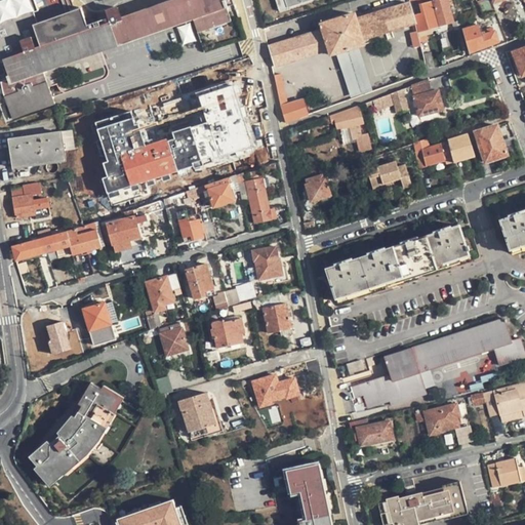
[(0,0),(0,62),(4,61),(41,47),(34,26),(39,24),(66,14),(61,0),(0,0)]
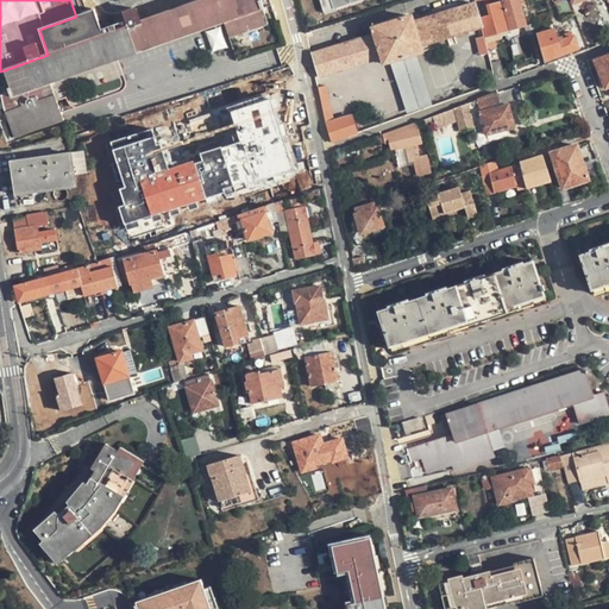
[(102,37),(96,38),(105,64),(164,43),(224,23),(228,37),(269,24),(259,0),(205,0),(140,23),(137,11),(124,14),(129,27),(102,37)]
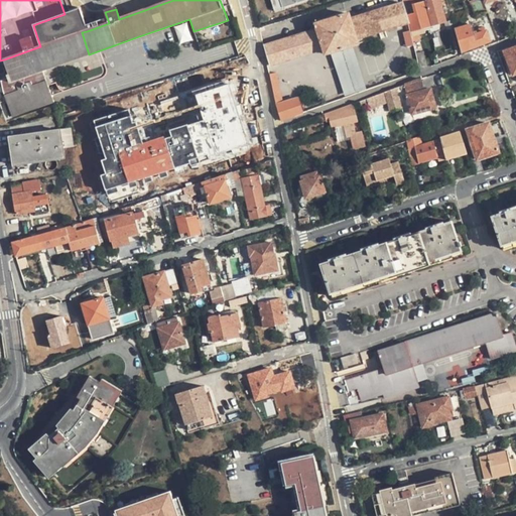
[(270,0),(274,12),(313,0),(270,0)]
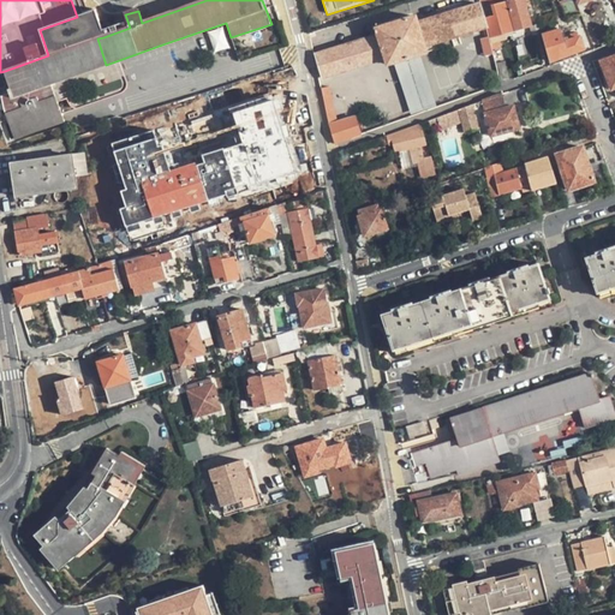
[(531,25),(524,0),(477,0),(479,4),(481,9),(507,1),(514,30),(531,25)]
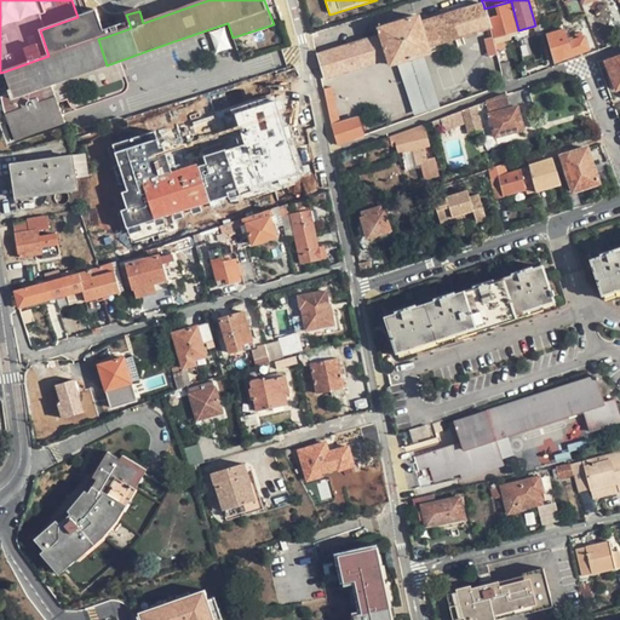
[(510,33),(518,30),(511,1),(484,9),(487,16),(493,38),(494,44),(512,39),(510,33)]
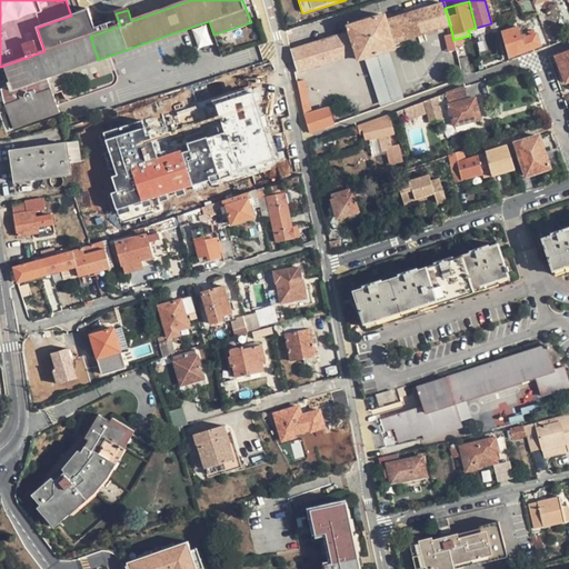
[(386,21),(385,16),(349,27),(351,31),(293,50),(299,70),(357,53),(359,59),(395,48),(392,42),(446,27),(448,35),(452,35),(447,15),(445,8),(443,3),(386,21)]
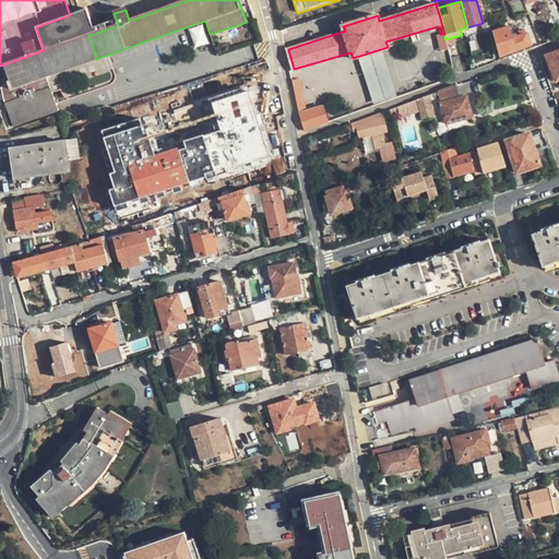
[(46,76),(96,59),(88,35),(94,34),(85,10),(70,15),(42,25),(36,27),(44,50),(4,64),(10,81),(8,82),(9,84),(0,86),(0,88),(12,128),(58,111),(46,76)]
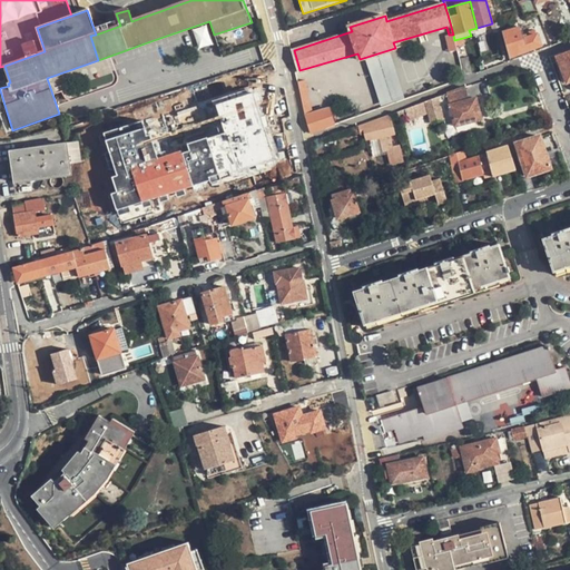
[(521,22),(517,11),(499,17),(502,29),(521,22)]
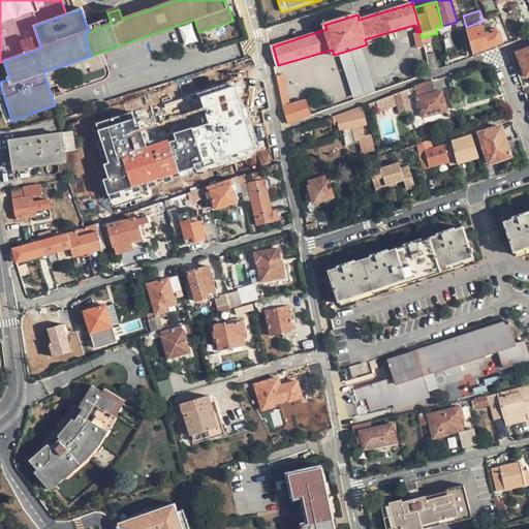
[(484,25),(467,30),(473,53),(502,42),(499,31),(487,35),(484,25)]
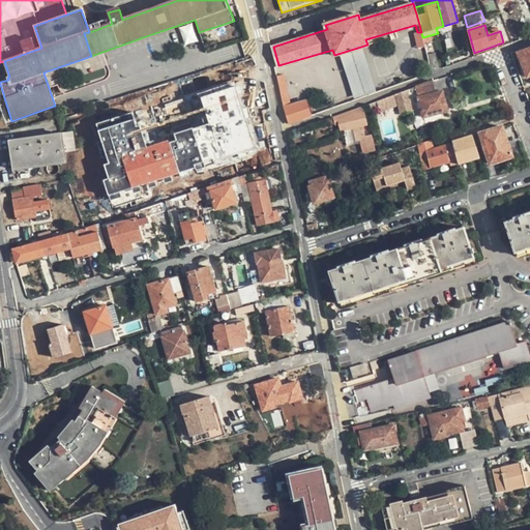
[(418,49),(425,48),(422,37),(421,32),(417,32),(413,34),(418,49)]
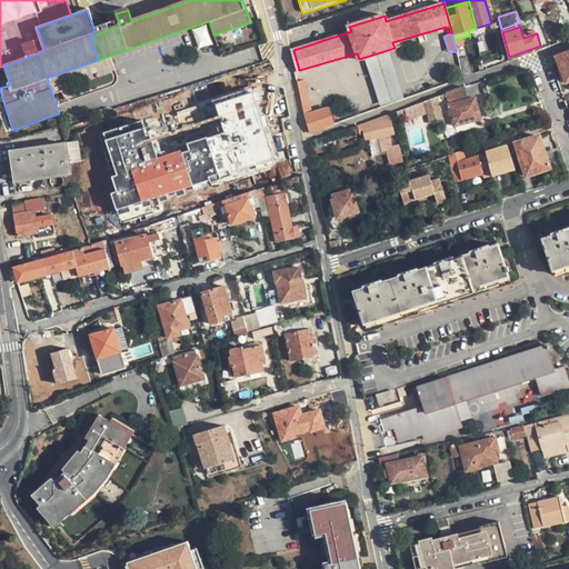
[(402,97),(388,51),(365,59),(379,105),(402,97)]
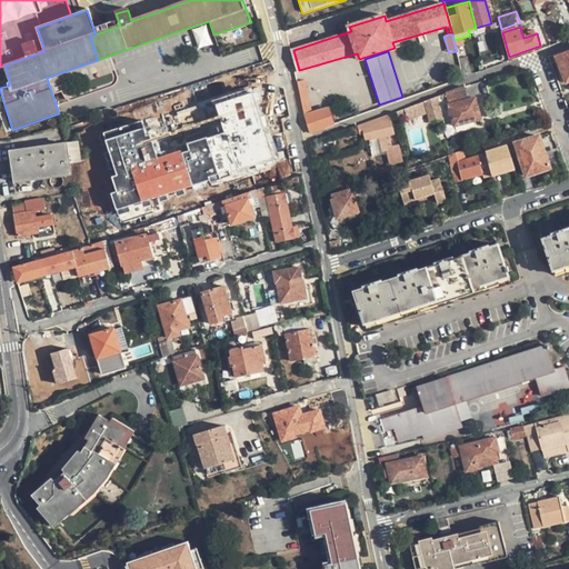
[(568,52),(557,57),(567,81),(568,80),(568,52)]
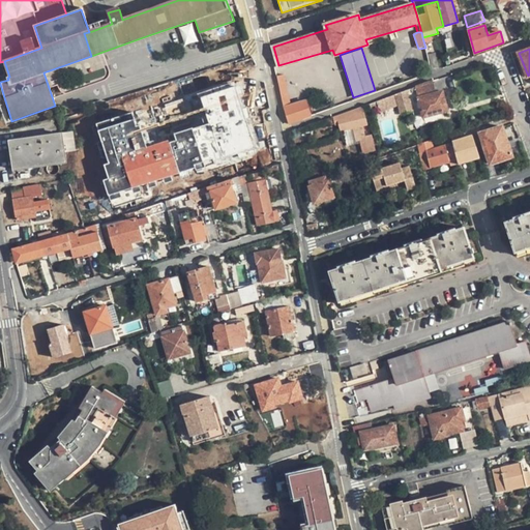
[(435,52),(428,54),(431,69),(439,67),(435,52)]
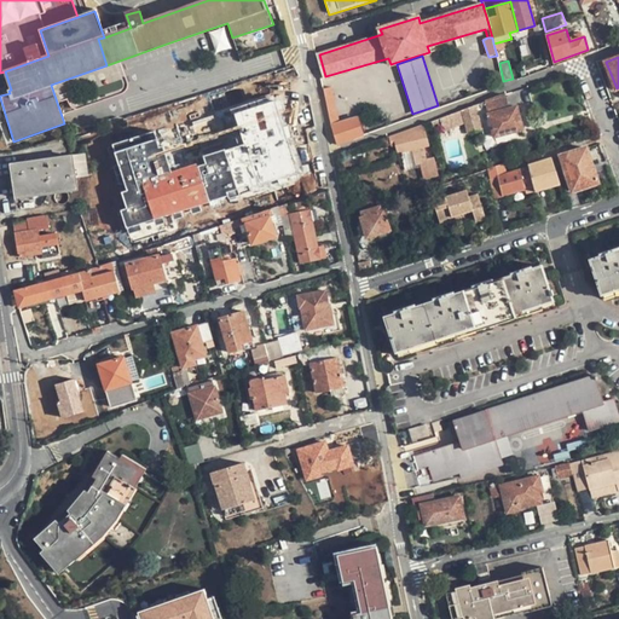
[(325,88),(331,120),(339,119),(333,87),(325,88)]
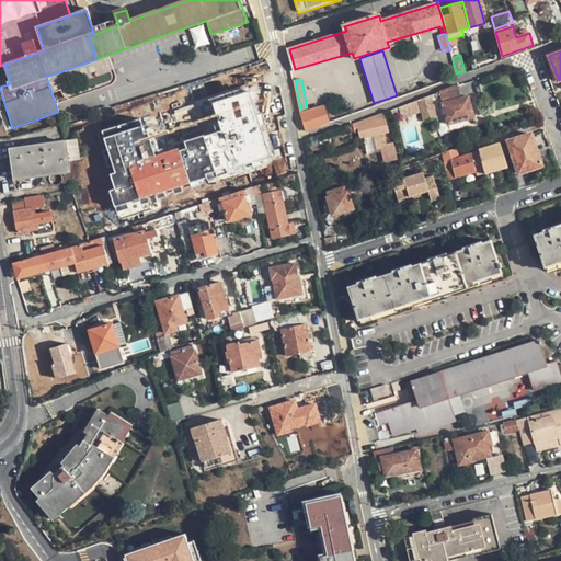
[(460,99),(457,87),(442,92),(421,99),(423,110),(425,119),(438,116),(439,121),(448,118),(449,123),(473,116),(469,96),(460,99)]
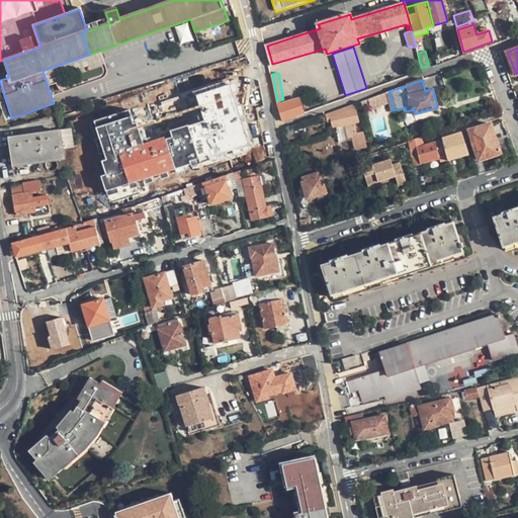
[(147,99),(173,91),(172,90),(170,83),(144,90),(147,99)]
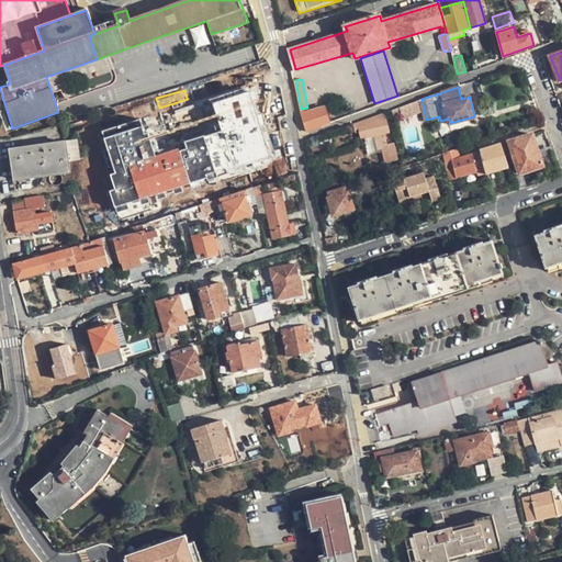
[(240,122),(243,126),(261,121),(258,105),(257,105),(249,108),(245,93),(221,100),(218,94),(200,100),(201,107),(198,108),(208,139),(220,136),(217,128),(240,122)]
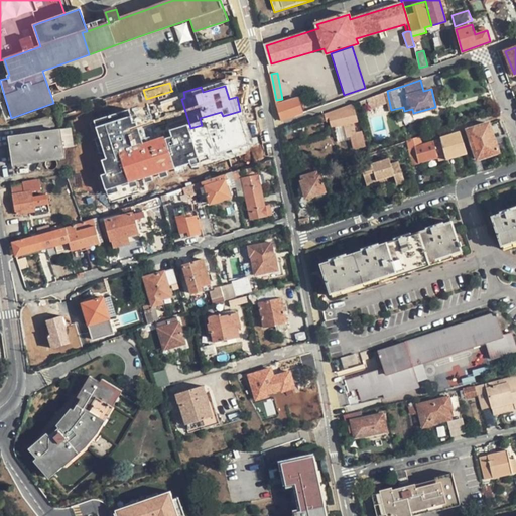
[(387,91),(369,98),(371,105),(371,108),(389,101),(387,91)]
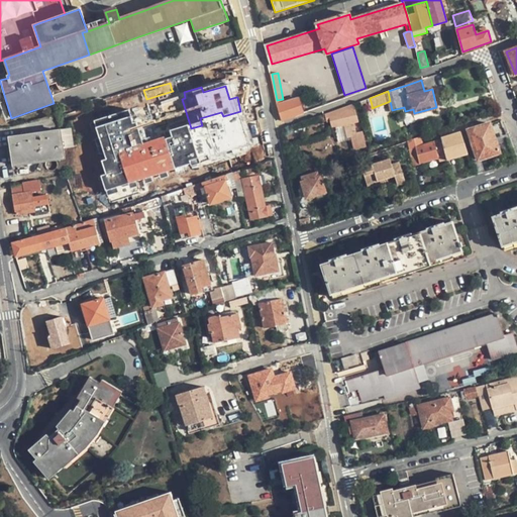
[(358,102),(362,109),(372,105),(370,98),(358,102)]
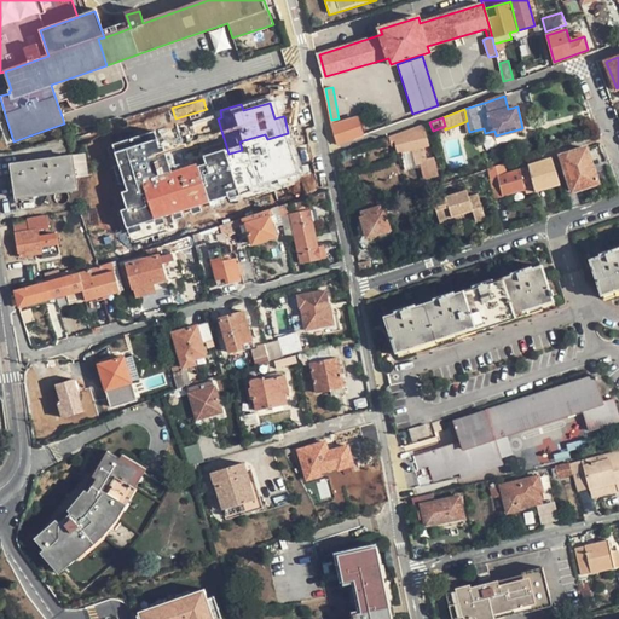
[(339,119),(331,120),(335,133),(337,143),(354,138),(362,136),(357,119),(340,123),(339,119)]
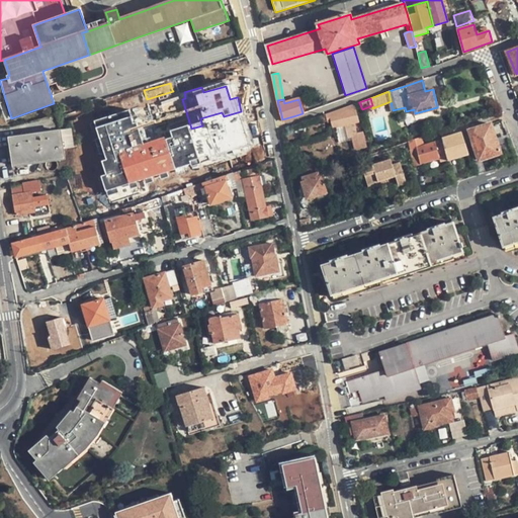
[(358,121),(354,104),(322,115),(324,123),(332,121),(334,128),(345,125),(348,137),(352,136),(355,149),(365,146),(362,132),(355,133),(353,122),(358,121)]
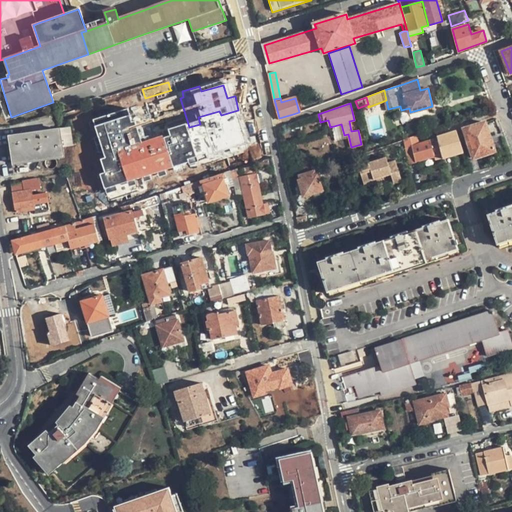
[(222,120),(221,115),(219,111),(198,117),(200,124),(201,126),(222,120)]
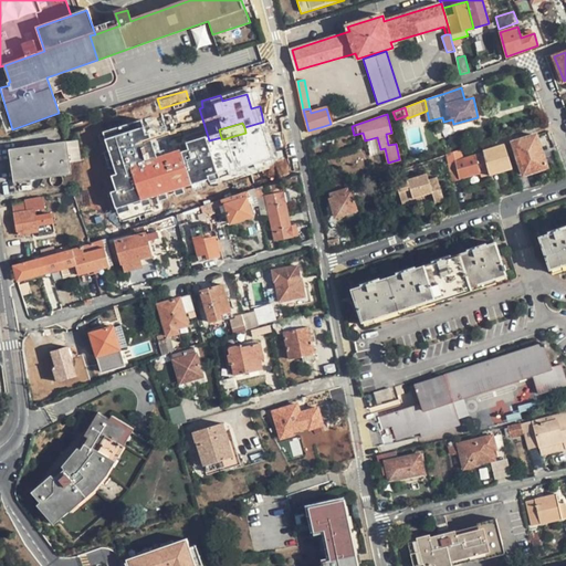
[(524,175),(547,167),(538,134),(514,142),(524,175)]
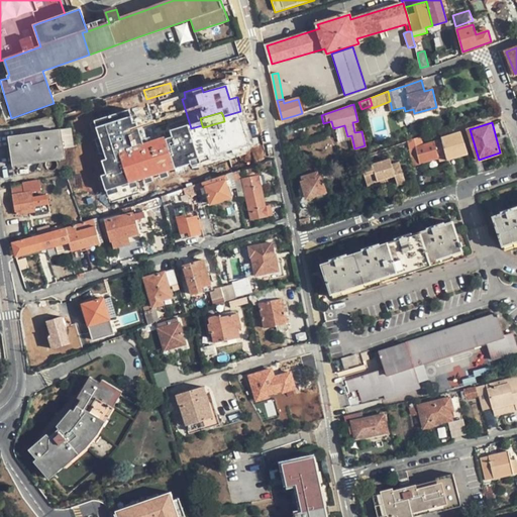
[(10,138),(14,165),(45,161),(45,164),(46,167),(48,169),(50,170),(56,170),(59,168),(60,164),(59,160),(65,159),(64,147),(72,146),(71,130),(10,138)]
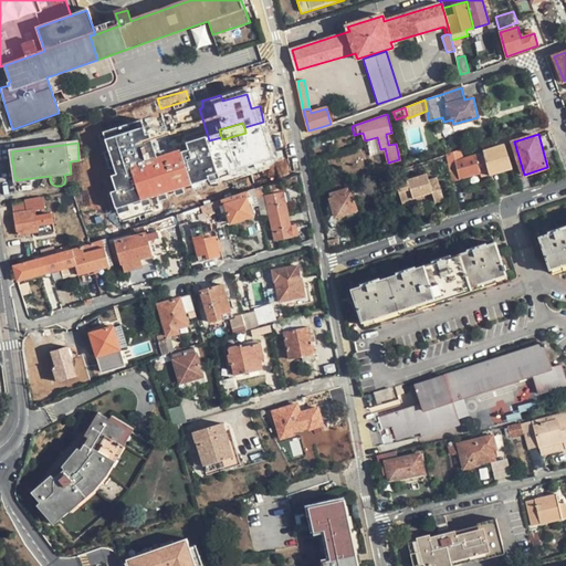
[(490,175),(513,168),(505,144),(484,150),(484,152),(486,161),(490,175)]
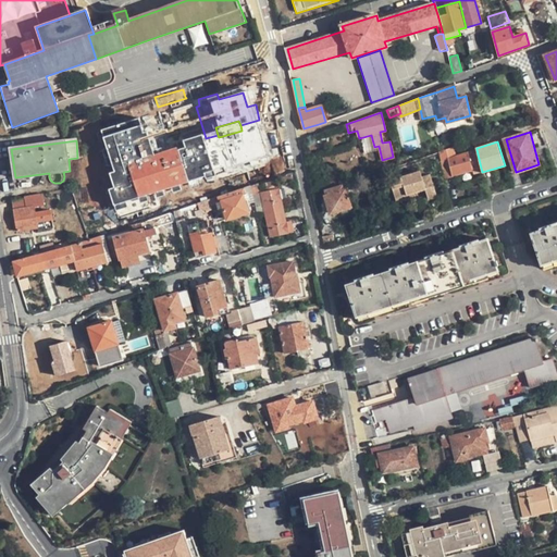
[(477,149),(469,151),(471,161),(473,161),(479,159),(477,149)]
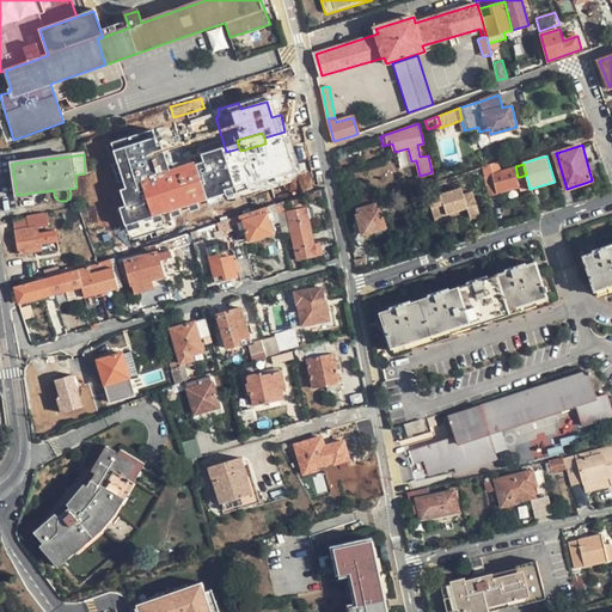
[(493,175),(485,177),(489,195),(497,193),(497,194),(520,188),(518,177),(515,166),(493,173),(493,175)]
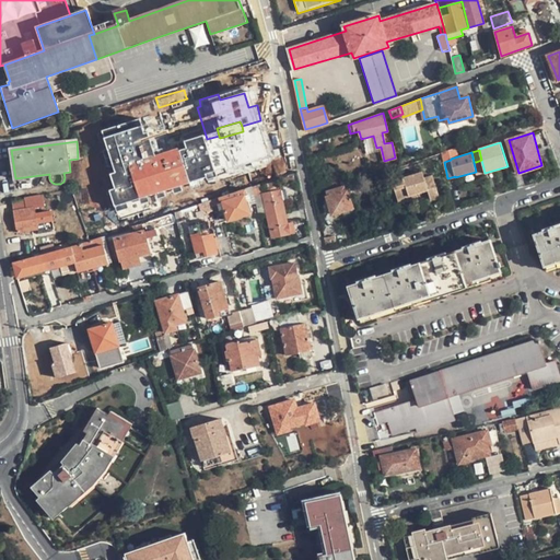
[(135,162),(138,176),(156,173),(153,159),(135,162)]
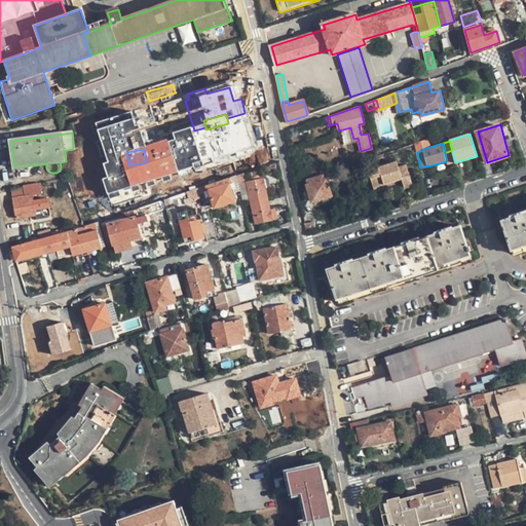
[(452,150),(447,152),(449,162),(455,162),(452,150)]
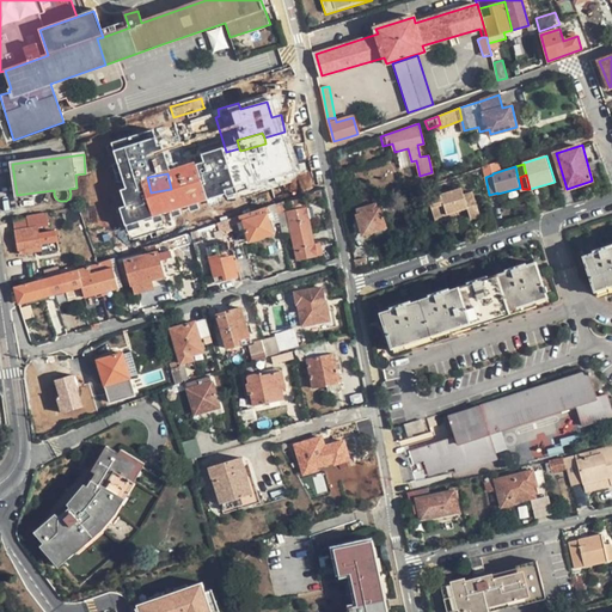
[(194,212),(214,204),(208,189),(188,196),(194,212)]
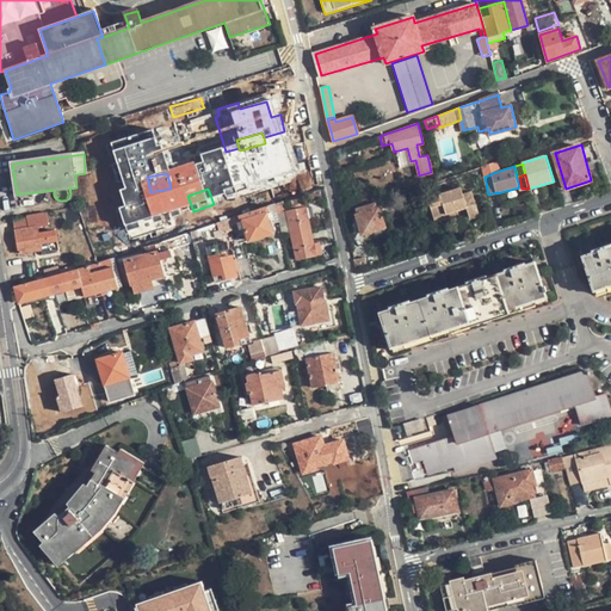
[(312,203),(326,201),(323,189),(309,192),(312,203)]
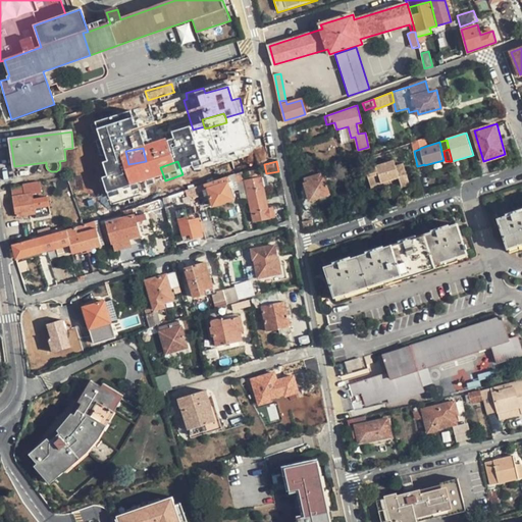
[(395,166),(395,161),(393,161),(366,168),(371,189),(382,187),(382,183),(396,178),(399,177),(407,175),(404,164),(395,166)]
